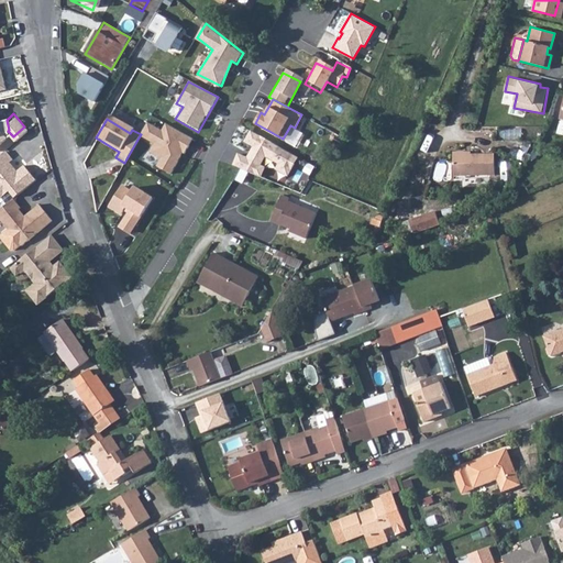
[(172,176),(191,139),(164,125),(159,131),(146,124),(141,134),(139,138),(152,146),(146,154),(158,161),(155,168),(172,176)]
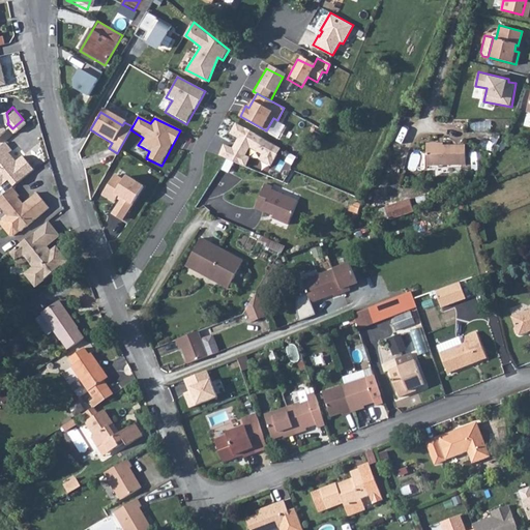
[(269,168),(280,150),(234,124),(228,136),(236,140),(231,149),(222,146),(216,157),(241,167),(249,151),(259,156),(257,162),(269,168)]
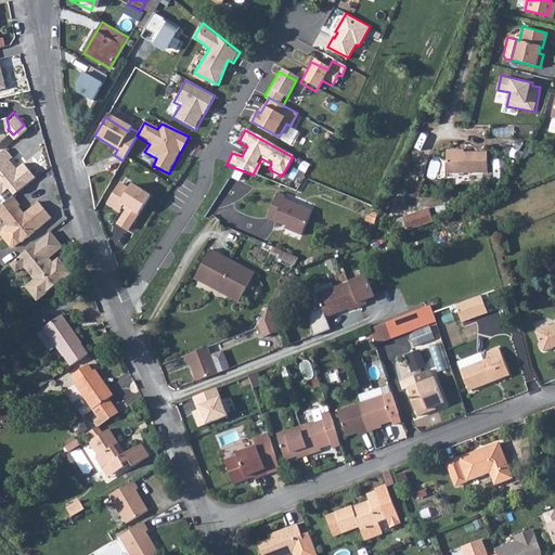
[(0,202),(13,191),(35,171),(23,157),(15,164),(8,155),(11,153),(3,144),(0,147),(0,202)]
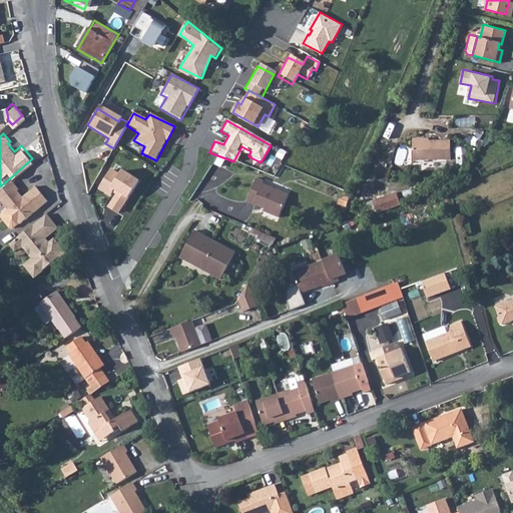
[(410,138),(410,159),(447,159),(447,140),(421,140),(421,138),(410,138)]
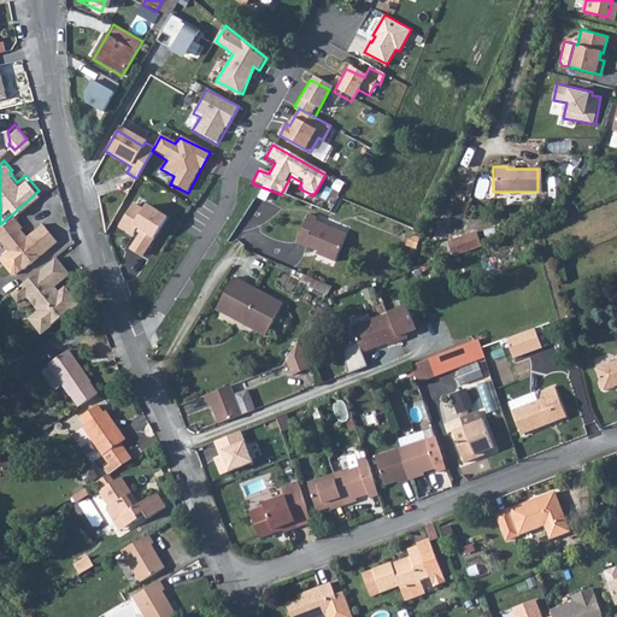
[(140,259),(151,242),(163,219),(142,207),(131,205),(116,228),(130,238),(134,234),(137,235),(127,251),(140,259)]
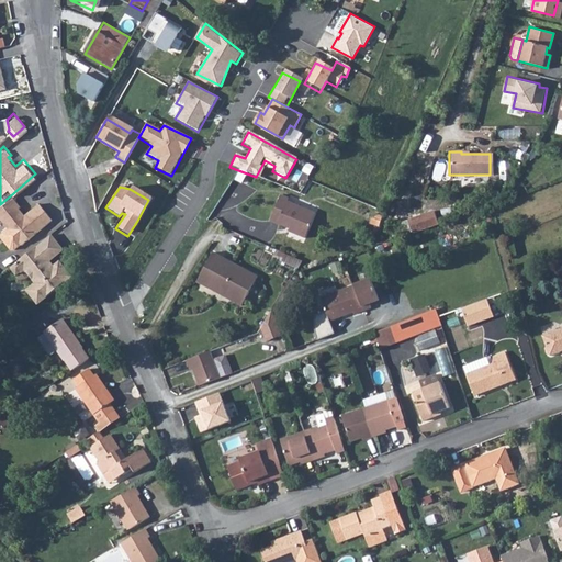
[(0,204),(0,213),(10,224),(22,238),(23,239),(53,214),(40,198),(23,212),(18,205),(21,202),(13,193),(0,204)]
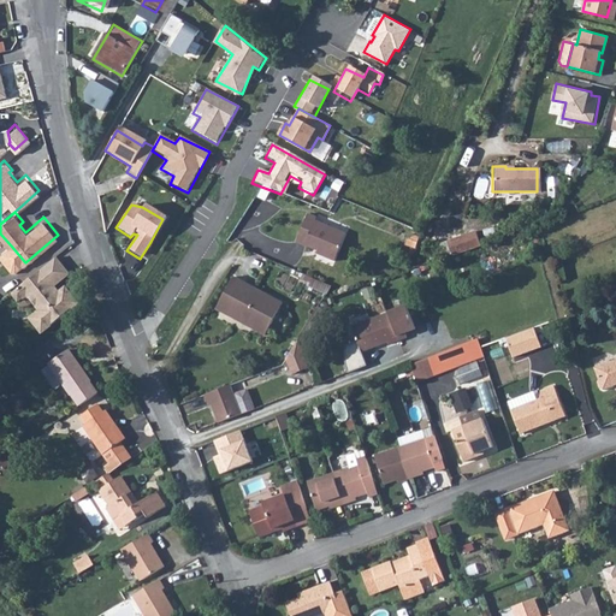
[(307,212),(295,240),(303,243),(304,241),(317,246),(314,252),(333,260),(345,232),(313,218),(315,215),(307,212)]
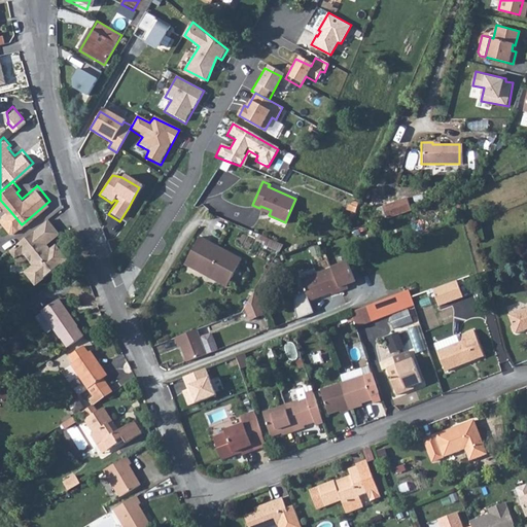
[(388,218),(414,210),(410,197),(384,205),(388,218)]
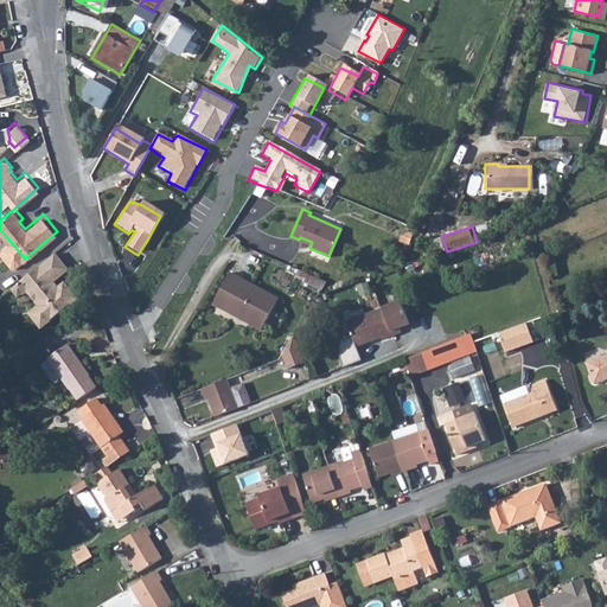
[(24,257),(11,242),(4,248),(4,253),(13,263),(18,263),(24,257)]
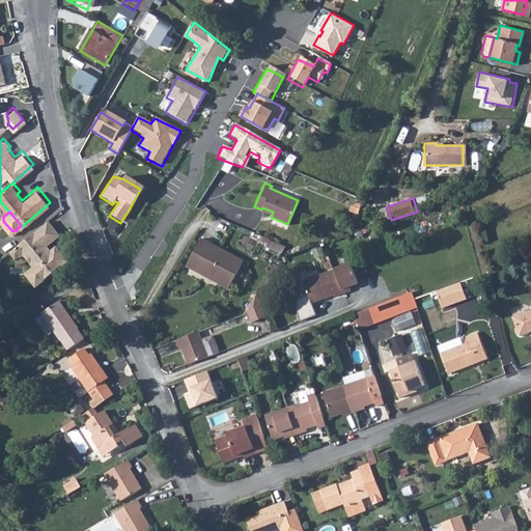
[(55,224),(48,216),(20,241),(25,247),(24,248),(36,262),(28,270),(39,282),(70,255),(58,242),(51,248),(46,243),(50,239),(45,232),(55,224)]
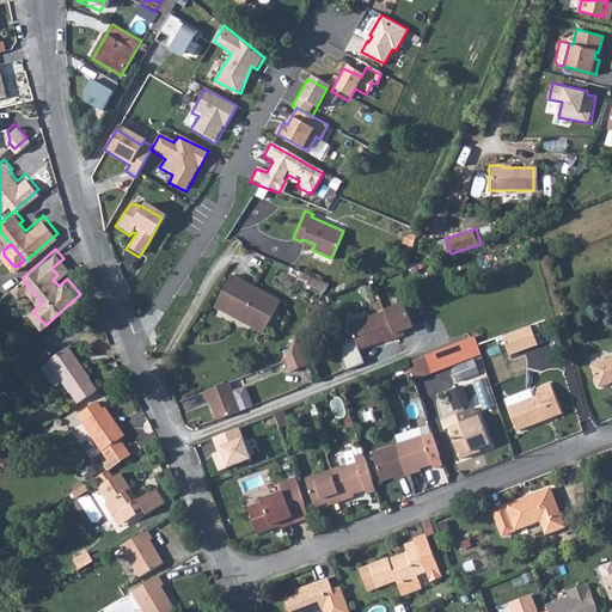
[(57,275),(69,265),(63,258),(51,268),(57,275)]
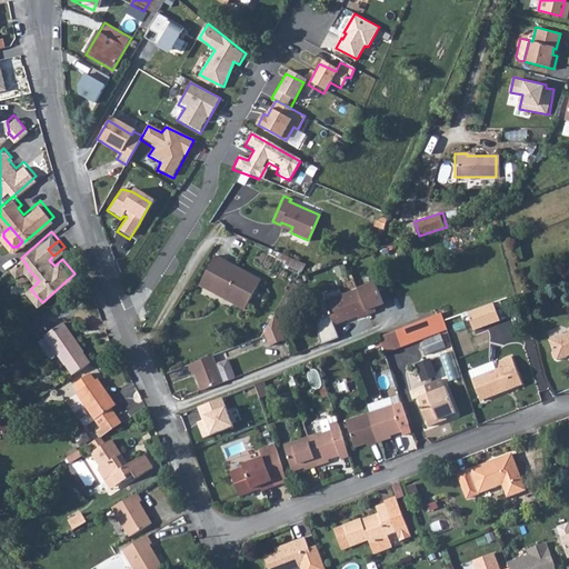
[(216,255),(199,283),(211,291),(213,288),(233,300),(231,302),(245,310),(261,280),(216,255)]
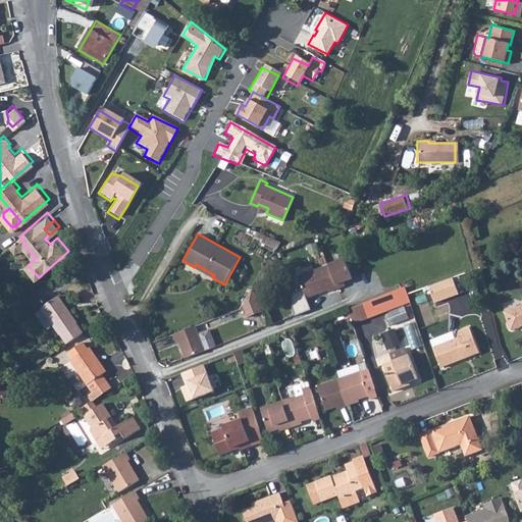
[(24,243),(19,237),(11,244),(16,250),(23,244),(24,243)]
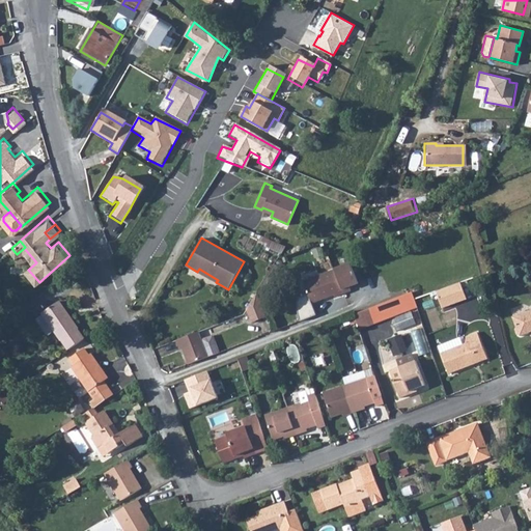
[(334,271),(325,274),(332,295),(334,294),(335,297),(342,295),(351,291),(348,286),(358,283),(351,262),(333,269),(334,271)]
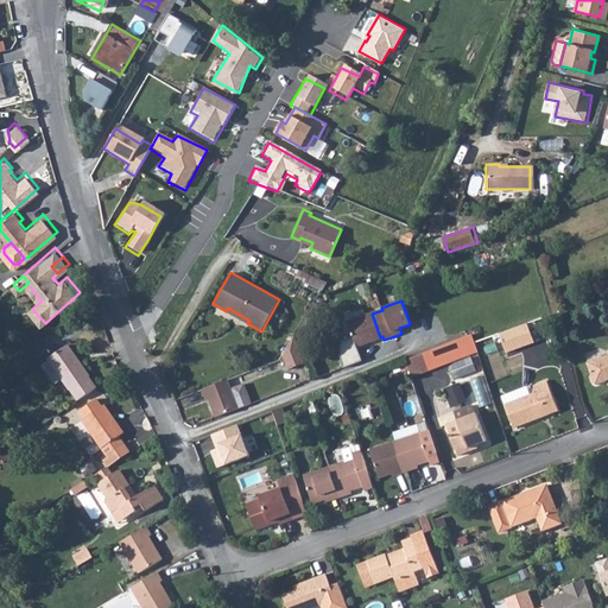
[(380,337),(372,314),(347,323),(356,346),(380,337)]
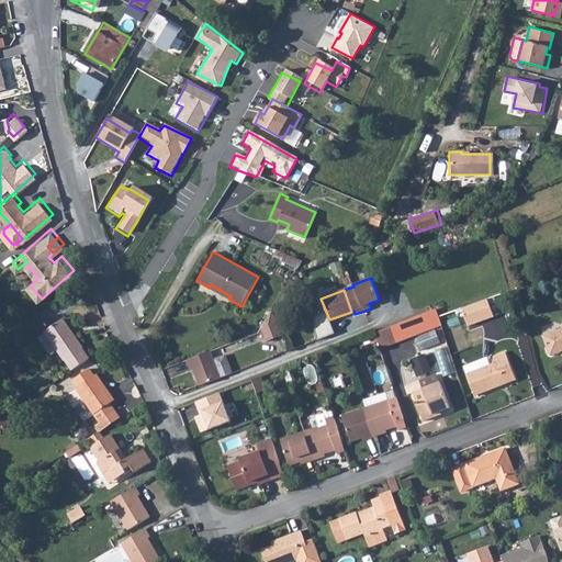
[(487,300),(462,310),(469,327),(494,318),(487,300)]
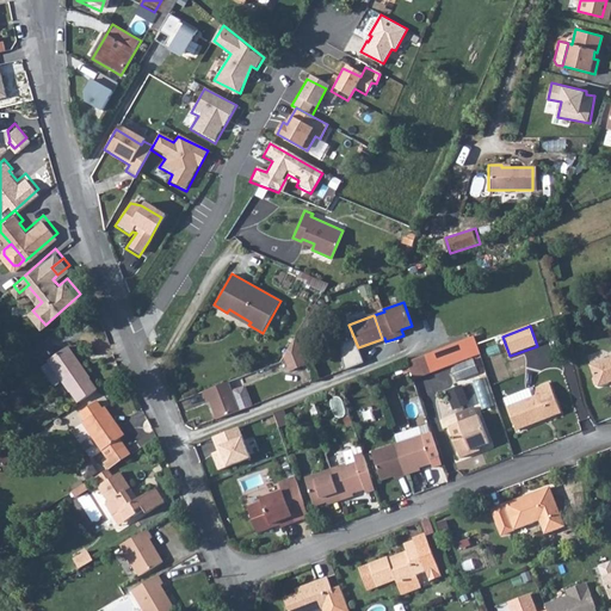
[(473,335),(406,362),(406,363),(409,372),(412,380),(430,372),(426,364),(476,344),(473,335)]
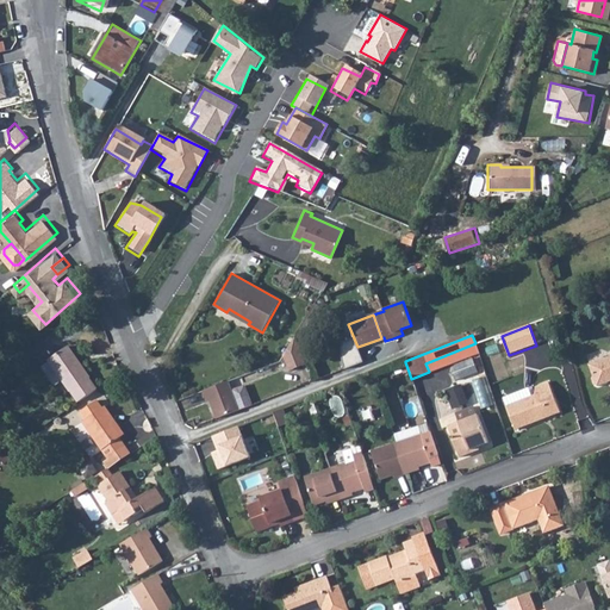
[(281,358),(287,372),(304,366),(293,338),(281,358)]
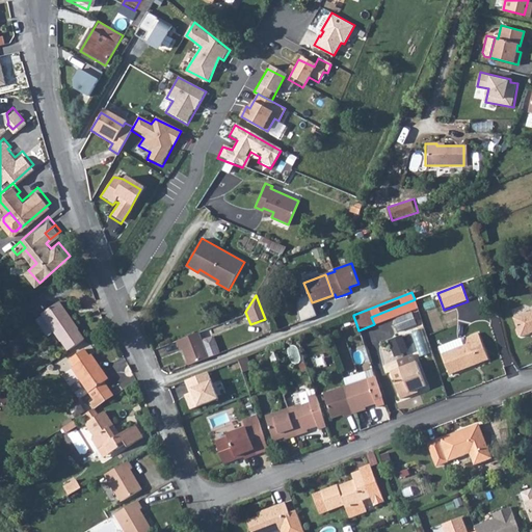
[(74,347),(87,338),(62,300),(45,313),(63,338),(65,337),(74,347)]
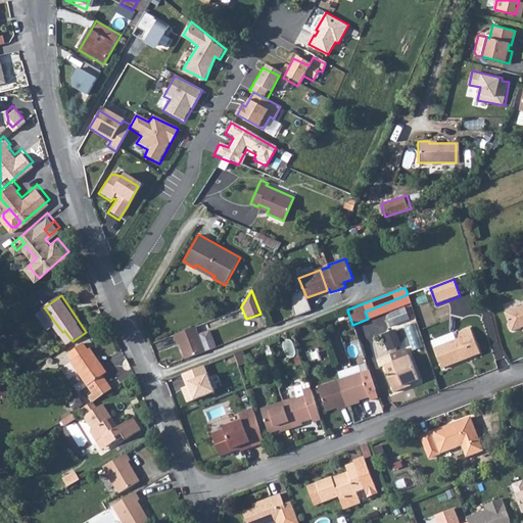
[(522,305),(506,313),(509,321),(508,324),(510,329),(513,331),(522,326),(522,305)]
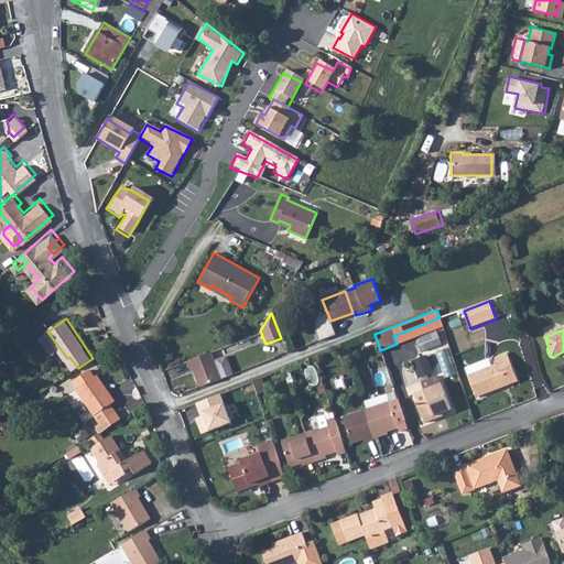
[(422,351),(444,345),(440,331),(418,337),(422,351)]
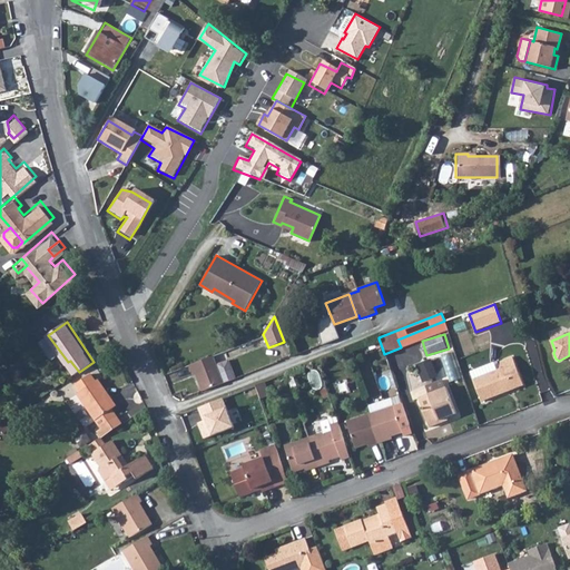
[(502,367),(474,379),(483,400),(524,384),(514,355),(500,361),(502,367)]
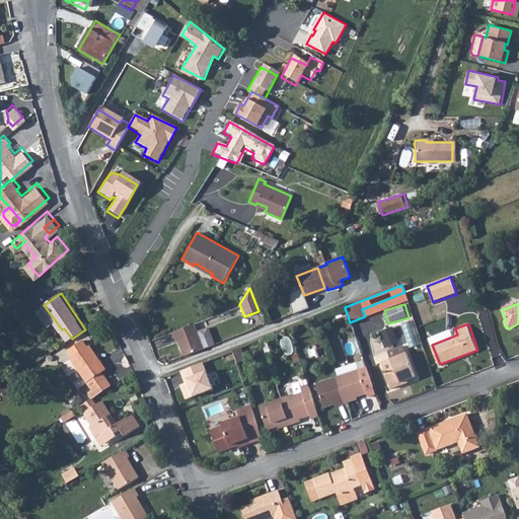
[(194,326),(171,335),(175,345),(177,343),(183,359),(214,347),(208,331),(198,335),(194,326)]
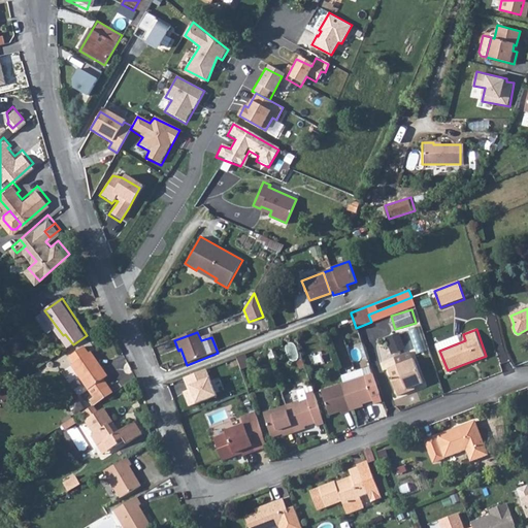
[(72,355),(77,362),(75,364),(97,394),(111,384),(106,376),(109,374),(93,351),(91,353),(85,345),(72,355)]
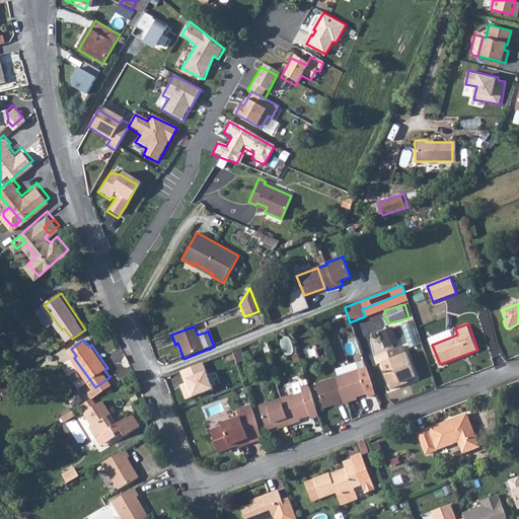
[(403,384),(402,381),(410,378),(418,375),(410,352),(383,362),(393,387),(403,384)]
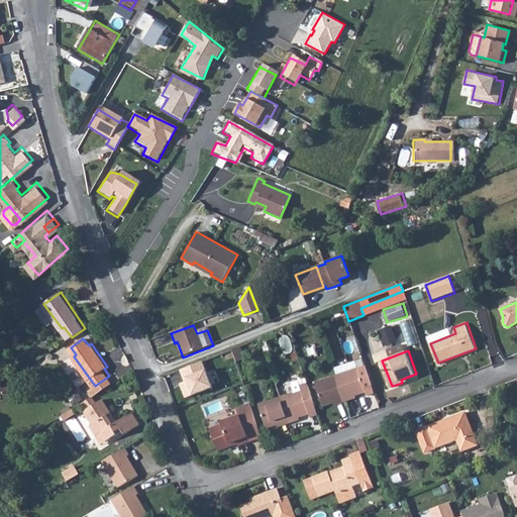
[(207,359),(181,370),(185,381),(179,384),(185,399),(221,385),(215,369),(211,370),(207,359)]
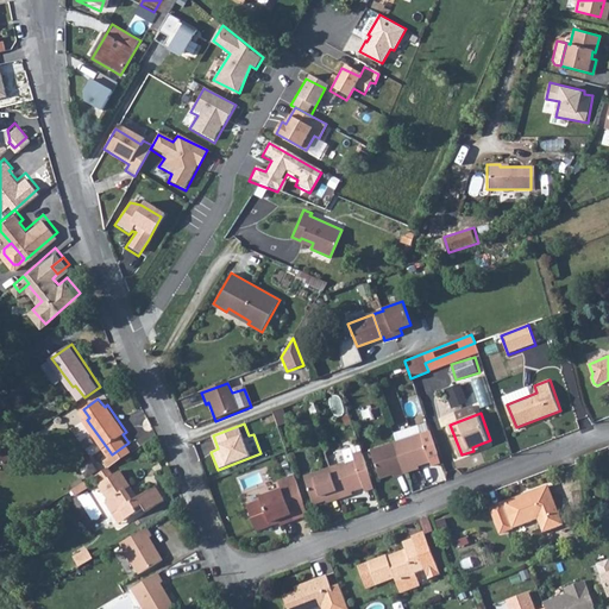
[(422,434),(397,443),(372,452),(383,479),(399,473),(400,477),(409,473),(418,470),(416,466),(433,460),(422,434)]
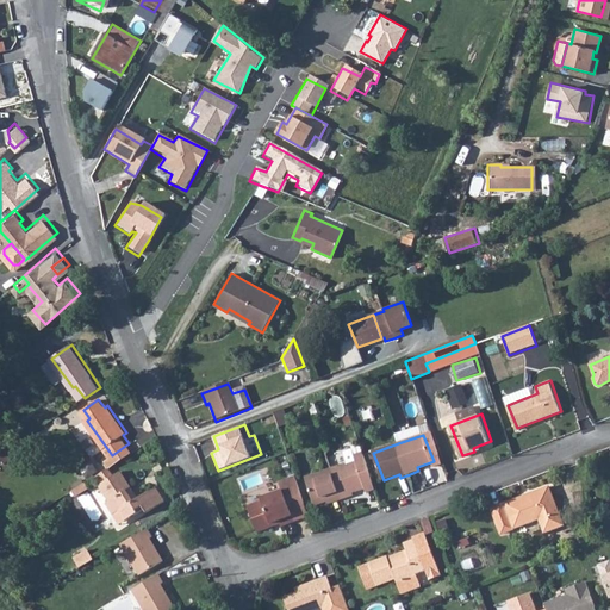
[(112,455),(110,456),(114,465),(135,452),(129,443),(112,455)]
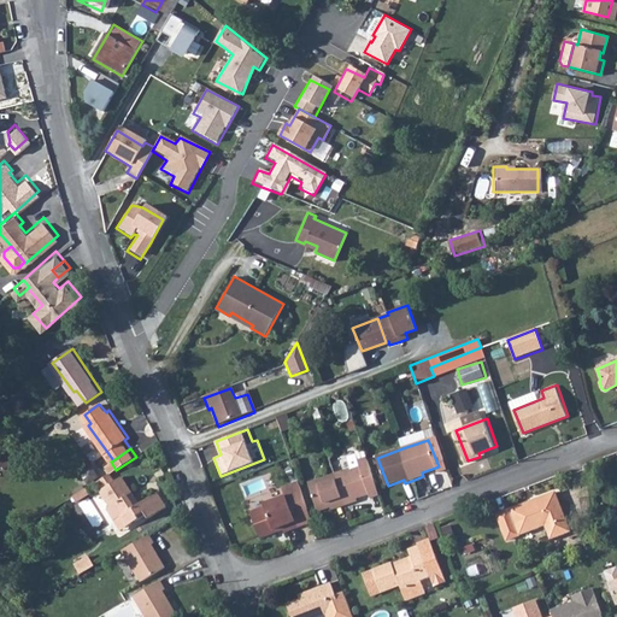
[(351,469),(334,476),(309,486),(319,513),(335,506),(336,510),(346,506),(353,504),(352,500),(369,493),(365,482),(375,479),(366,457),(357,460),(356,456),(347,459),(351,469)]
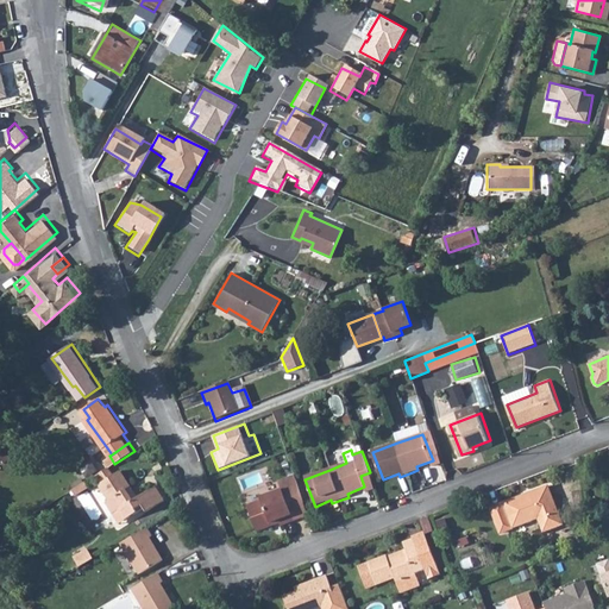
[(94,463),(82,468),(87,477),(98,471),(94,463)]
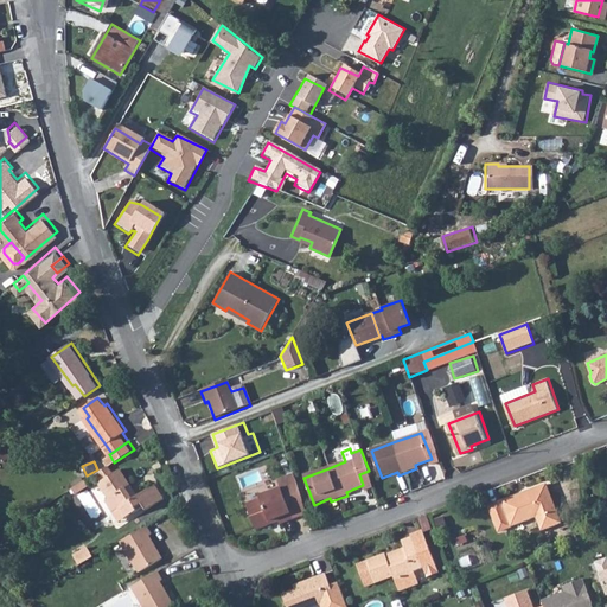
[(107,466),(100,471),(104,478),(103,479),(112,492),(109,494),(117,506),(122,504),(128,512),(138,506),(135,503),(144,497),(147,504),(164,493),(157,480),(138,492),(136,490),(134,490),(131,485),(132,481),(123,466),(116,471),(112,474),(107,466)]
